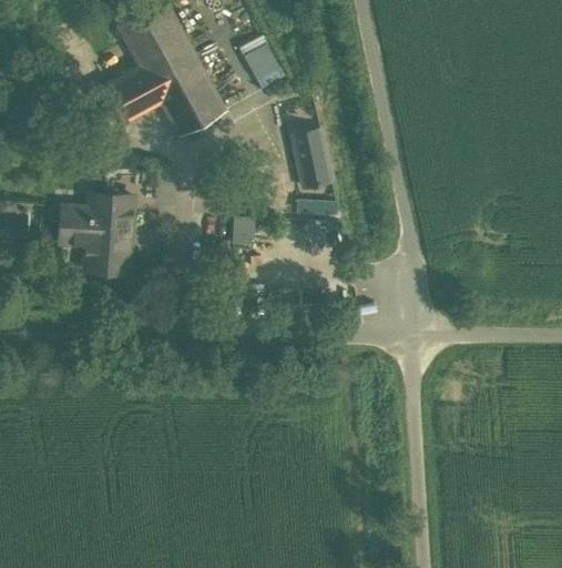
[(171,8),(118,33),(140,80),(109,94),(129,134),(172,113),(184,139),(224,119),(171,8)]
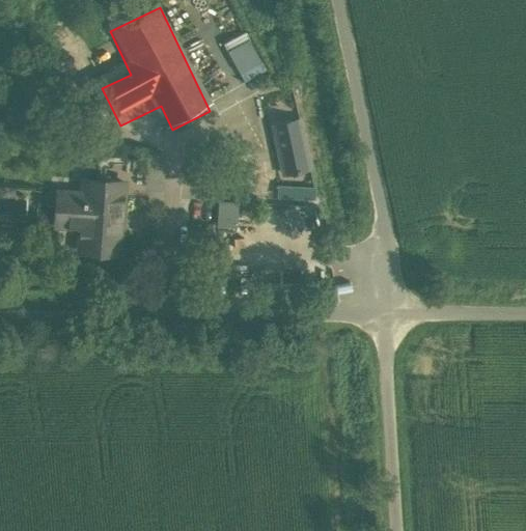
[(223,44),(244,84),(267,72),(246,32),(223,44)]
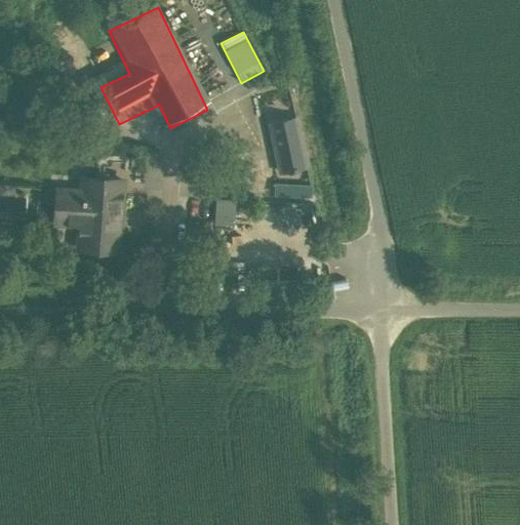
[(276,119),(296,116),(294,102),(274,104),(276,119)]
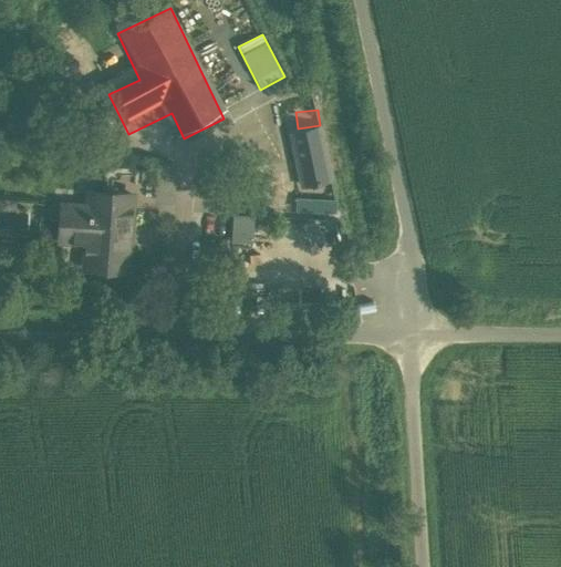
[(329,133),(290,141),(300,192),(339,184),(329,133)]
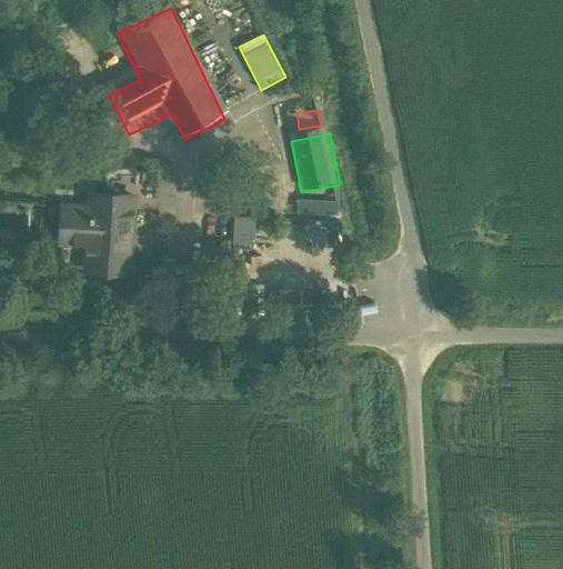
[(137,195),(96,192),(94,208),(67,206),(64,241),(92,242),(91,270),(134,272),(138,210),(136,210),(137,195)]
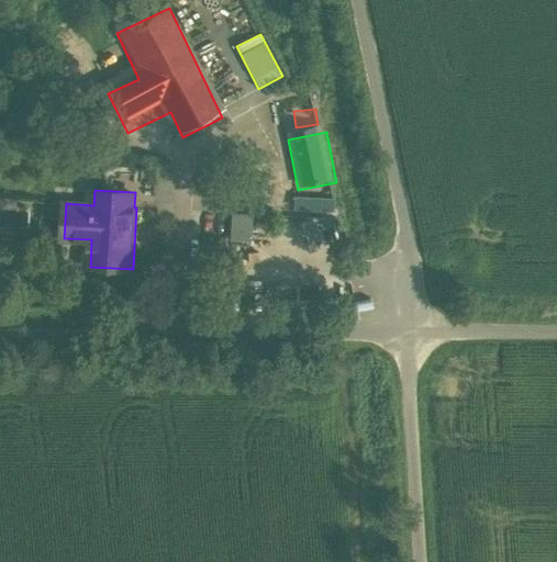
[(298,211),(336,212),(336,200),(298,199),(298,211)]
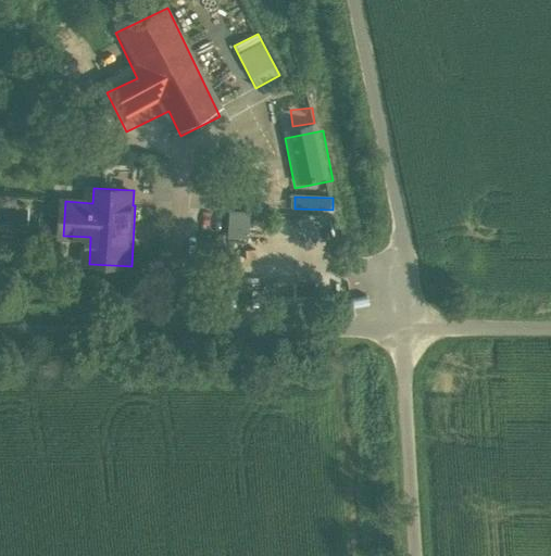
[(228,211),(227,237),(248,238),(249,212),(228,211)]
